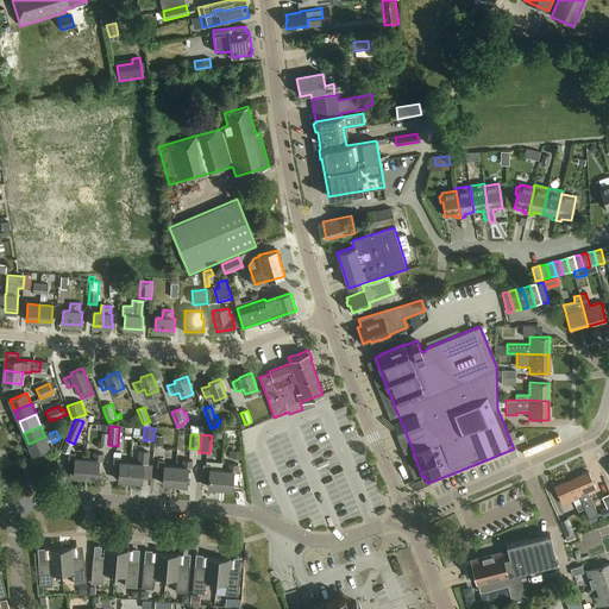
[(45,437),(29,444),(33,454),(50,447),(45,437)]
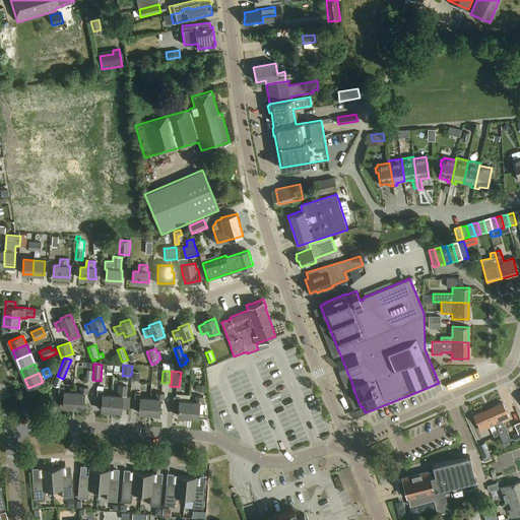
[(117,395),(113,395),(111,410),(121,411),(123,396),(126,396),(127,385),(118,385),(117,395)]
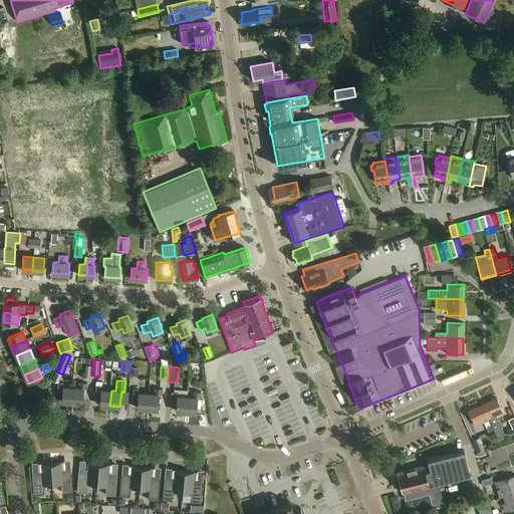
[(63,403),(72,403),(73,388),(64,387),(64,382),(58,382),(57,391),(63,391),(63,403)]
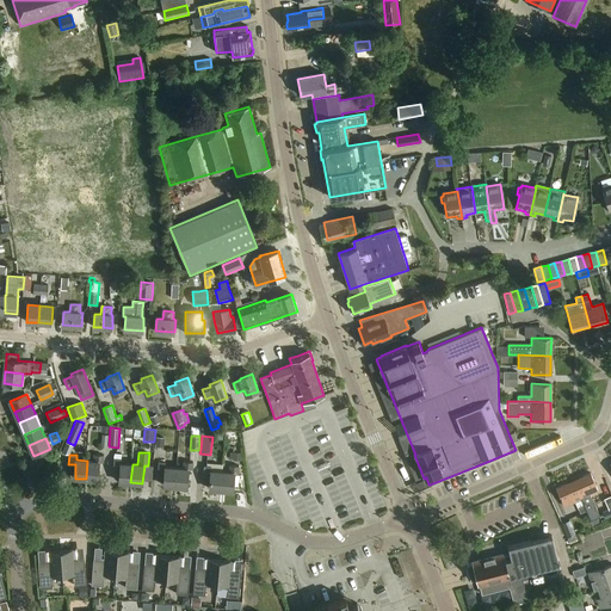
[(87,461),(86,479),(98,480),(99,462),(103,462),(104,455),(94,455),(94,461),(87,461)]
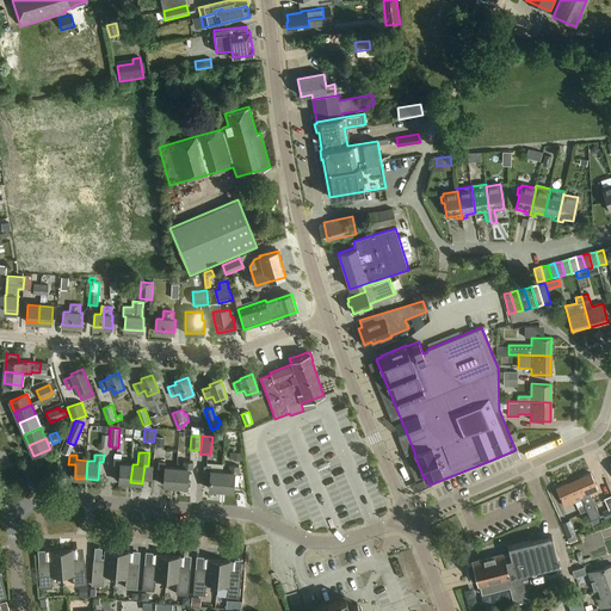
[(118,482),(130,482),(133,464),(121,463),(121,458),(113,458),(112,467),(119,468),(118,482)]
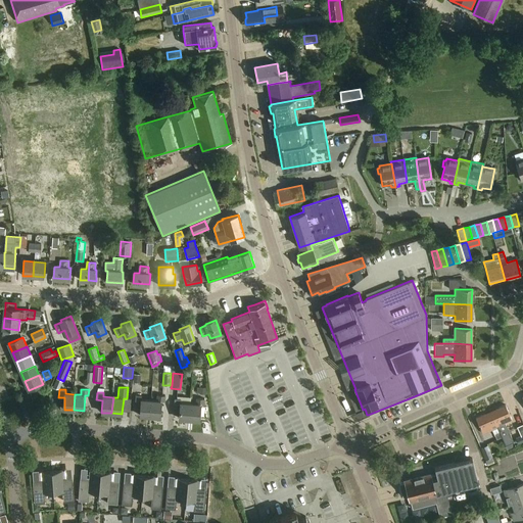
[(140,416),(150,416),(151,400),(142,399),(142,395),(136,395),(136,403),(141,403),(140,416)]
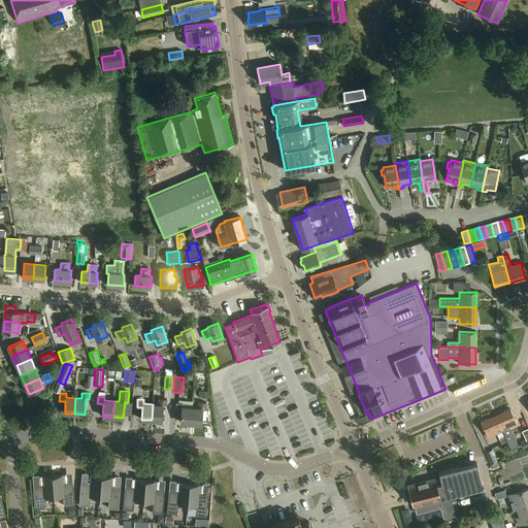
[(153,404),(152,420),(162,421),(163,405),(166,405),(167,399),(159,399),(158,404),(153,404)]
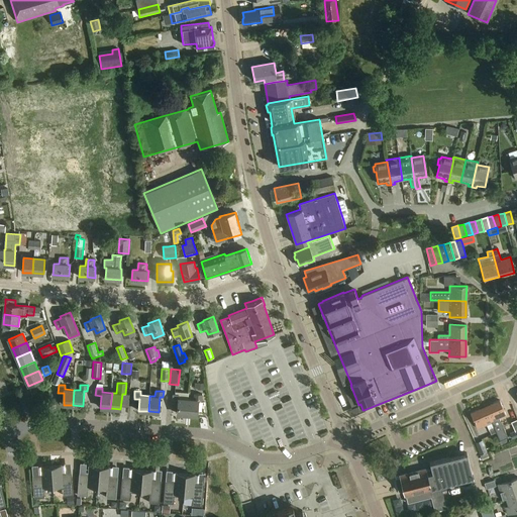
[(177,413),(187,414),(188,399),(179,398),(179,394),(173,394),(172,409),(178,409),(177,413)]
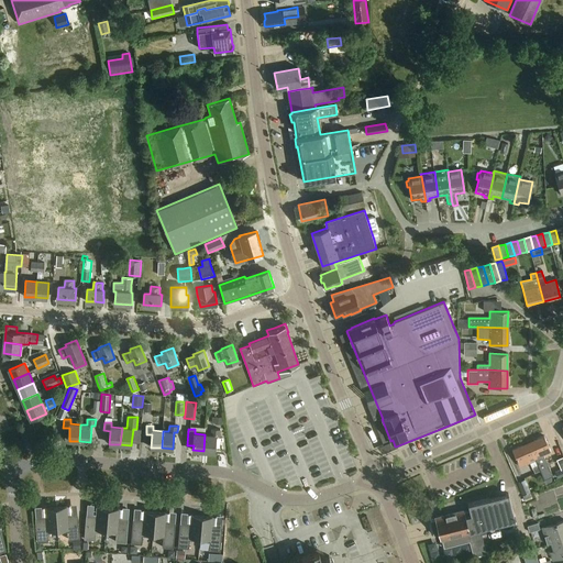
[(205,434),(203,451),(214,452),(216,435),(220,437),(221,430),(211,429),(211,435),(205,434)]
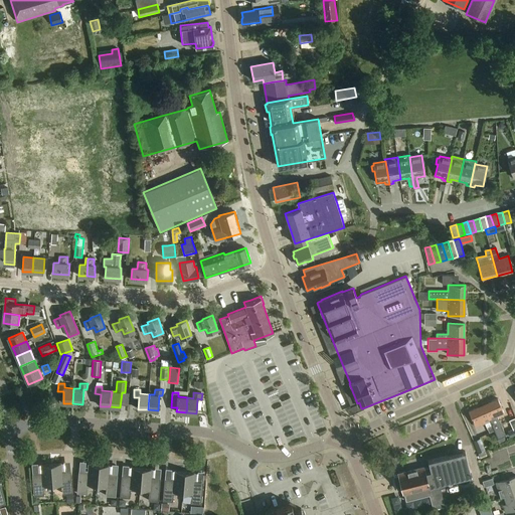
[(484,407),(494,431),(498,439),(506,436),(498,417),(505,414),(498,398),(488,402),(489,404),(484,407)]
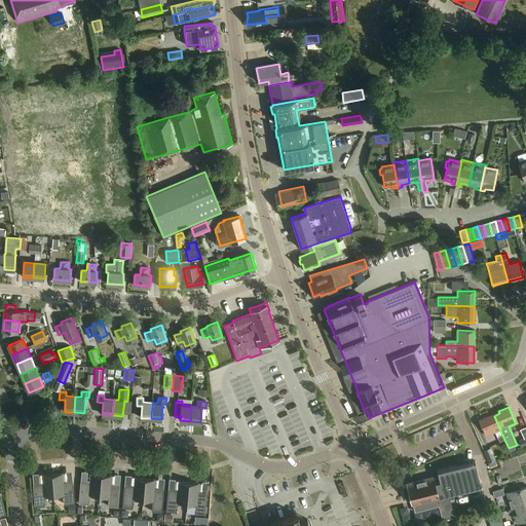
[(488,416),(479,420),(485,436),(495,431),(499,442),(504,440),(494,416),(489,418),(488,416)]
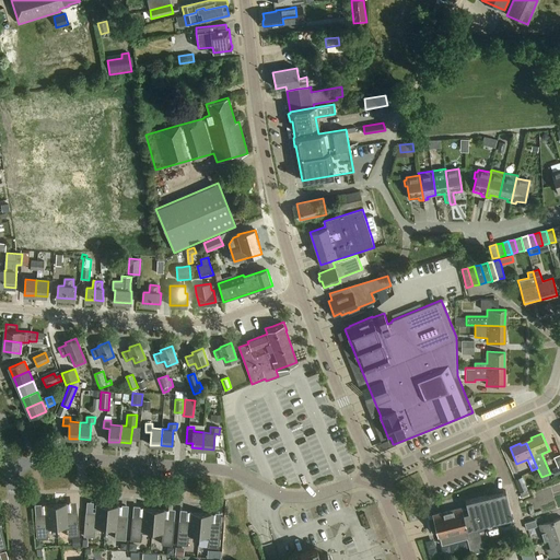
[(520,492),(527,490),(522,477),(514,480),(520,492)]
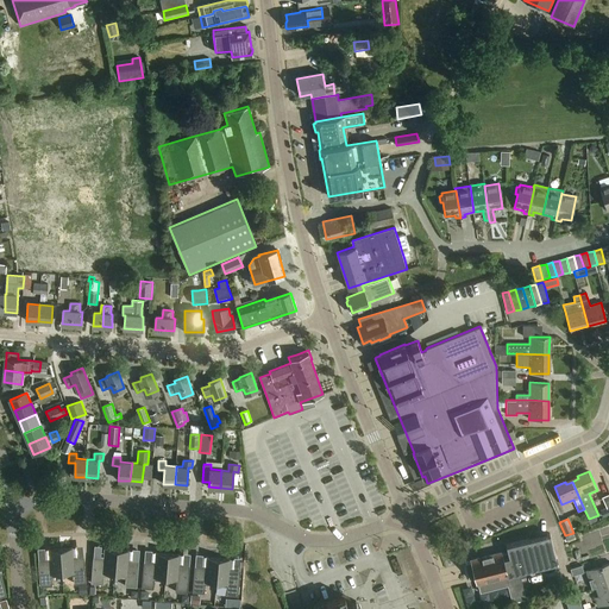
[(472,563),(465,564),(469,578),(476,576),(477,583),(479,582),(482,592),(508,585),(512,601),(526,597),(521,577),(525,576),(523,570),(557,562),(548,532),(507,542),(509,552),(502,554),(502,553),(471,560),(472,563)]
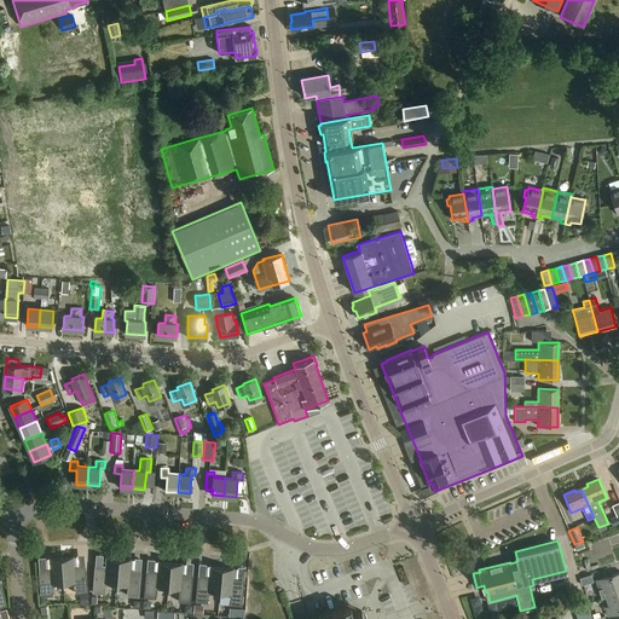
[(63,585),(62,557),(48,559),(50,570),(39,570),(41,596),(53,595),(52,586),(63,585)]
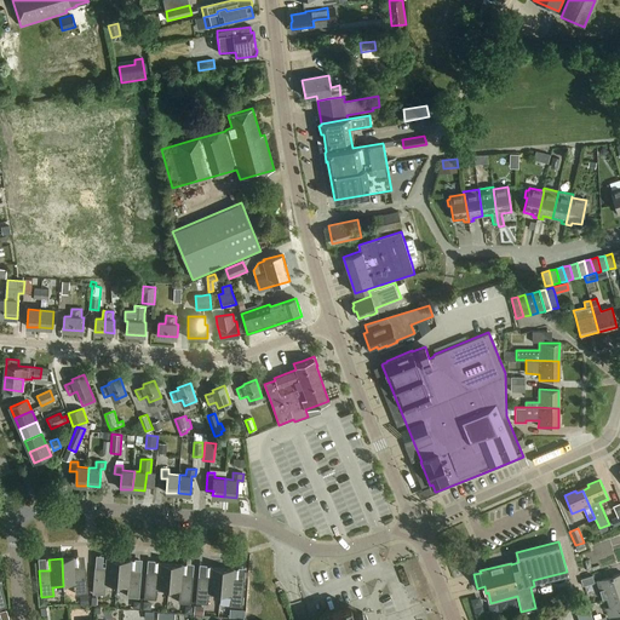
[(73,558),(62,558),(63,586),(75,585),(75,595),(87,593),(85,567),(74,568),(73,558)]
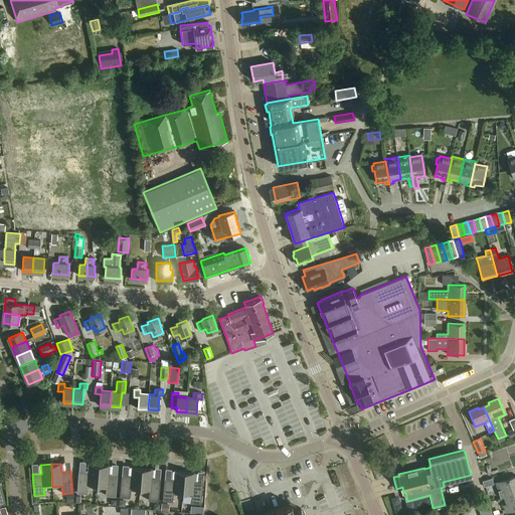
[(88,486),(97,487),(99,465),(89,464),(88,472),(78,472),(76,493),(87,494),(88,486)]
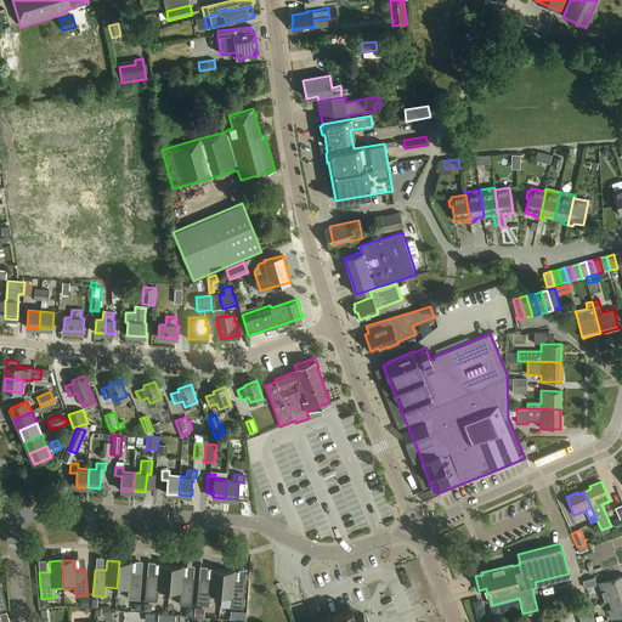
[(119,561),(117,588),(128,589),(128,599),(140,599),(142,574),(130,572),(131,563),(119,561)]
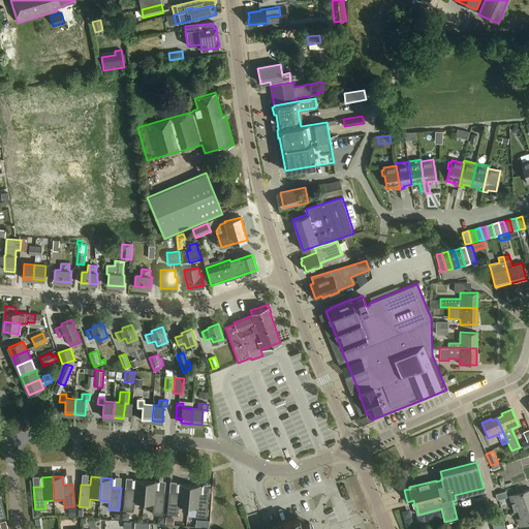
[(134,503),(144,504),(146,480),(135,480),(134,489),(125,488),(123,510),(133,511),(134,503)]
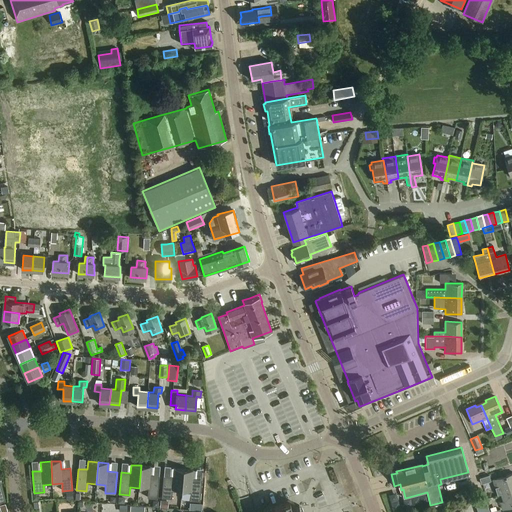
[(151,466),(141,465),(139,488),(148,489),(147,497),(157,498),(159,475),(150,475),(151,466)]
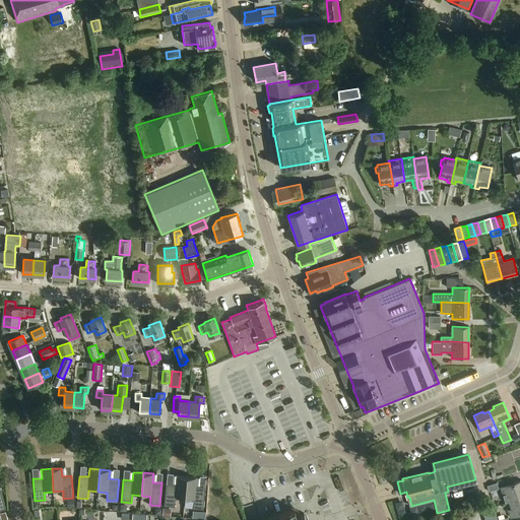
[(175,499),(185,500),(186,476),(176,475),(176,484),(166,483),(165,505),(175,506),(175,499)]
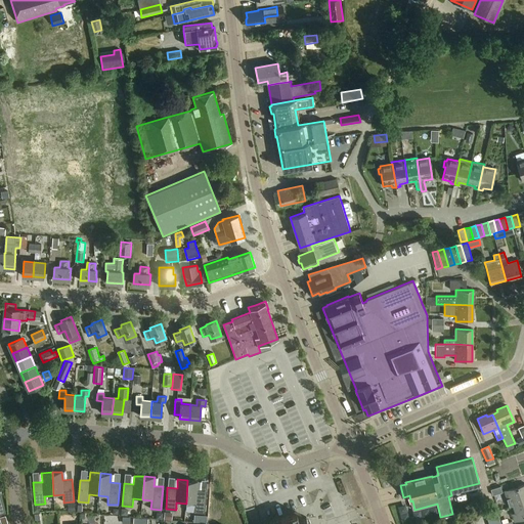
[(187,480),(186,504),(195,504),(194,512),(205,513),(207,490),(198,489),(198,481),(187,480)]
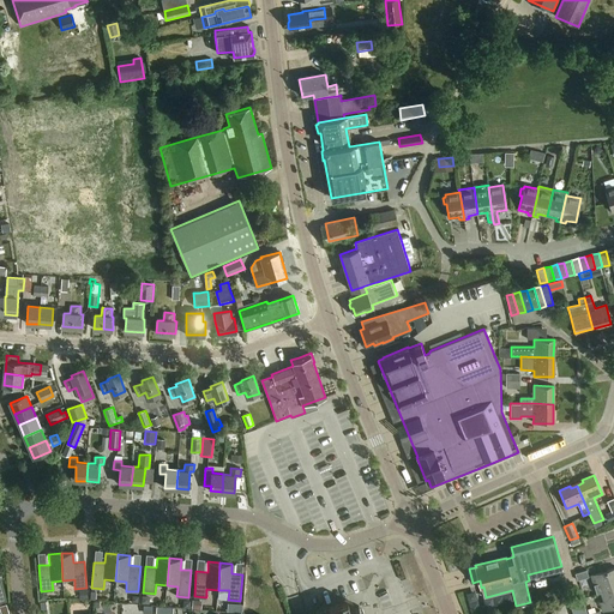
[(613,569),(591,576),(597,593),(601,591),(613,587),(613,569)]
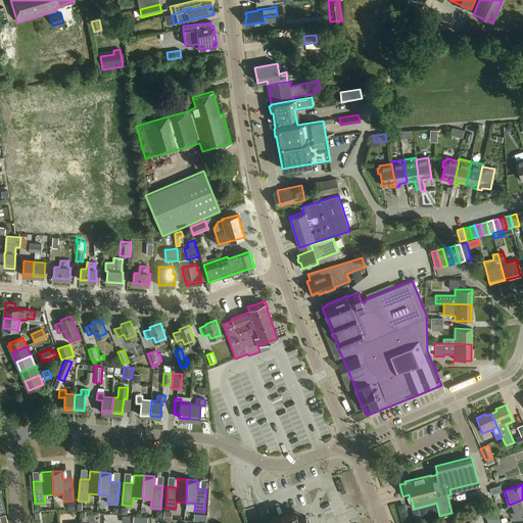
[(491,494),(502,491),(500,485),(489,488),(491,494)]
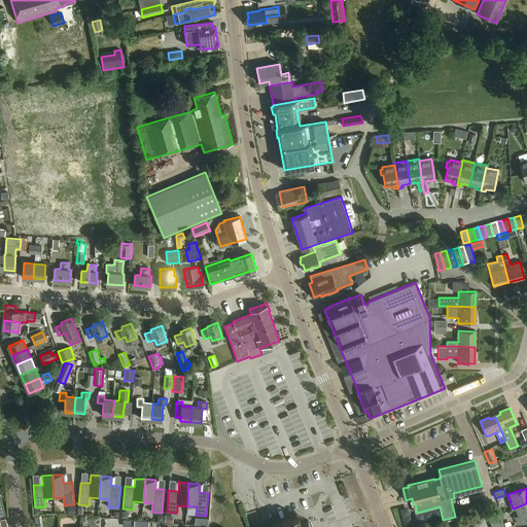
[(526,503),(516,507),(519,516),(515,517),(518,524),(526,521),(526,503)]
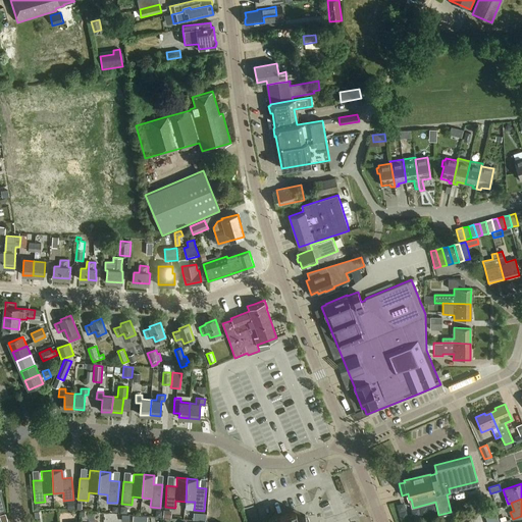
[(307,521),(305,515),(299,518),(296,511),(271,520),(264,521),(307,521)]
